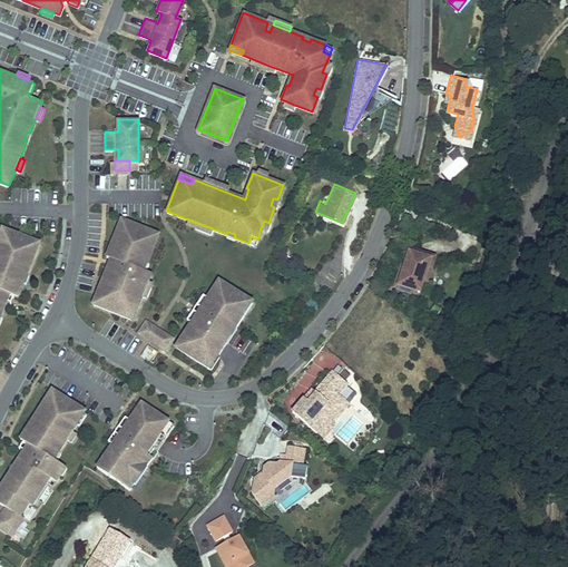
[(153,230),(121,217),(116,233),(119,234),(116,242),(113,241),(107,255),(113,257),(104,280),(107,281),(104,289),(99,286),(92,302),(127,316),(133,302),(138,304),(143,294),(147,281),(152,272),(146,270),(140,267),(144,260),(147,261),(153,246),(147,244),(153,230)]
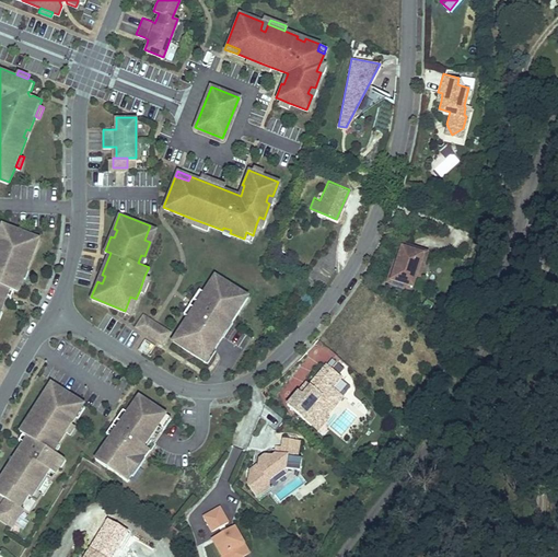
[(208,224),(193,219),(190,223),(207,230),(208,224)]
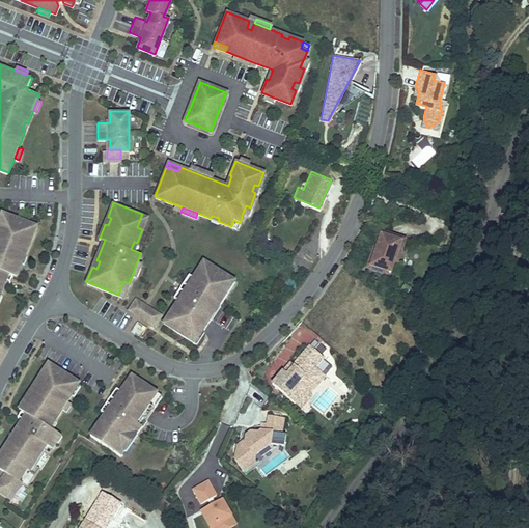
[(0,294),(1,294),(6,280),(9,273),(12,274),(12,276),(14,274),(18,276),(23,262),(20,261),(23,254),(25,255),(37,225),(5,213),(0,225),(0,294)]
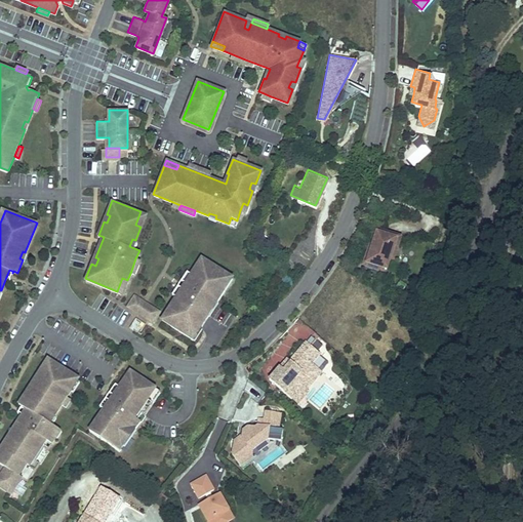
[(141,227),(147,214),(141,211),(135,225),(141,227)]
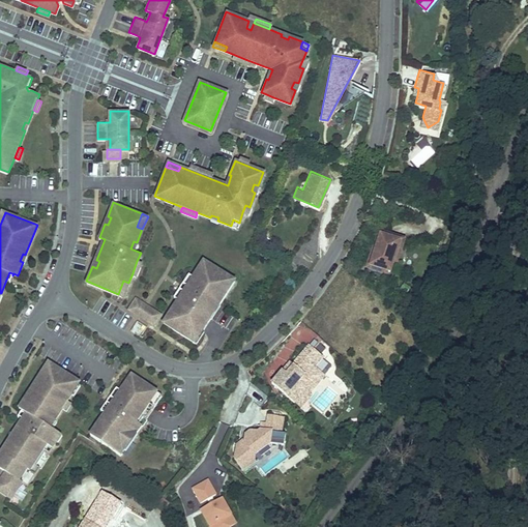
[(236,228),(239,223),(233,220),(231,226),(236,228)]
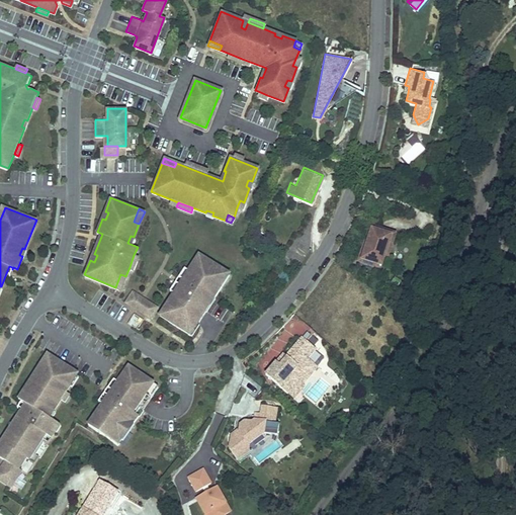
[(394,229),(389,228),(390,226),(368,220),(356,258),(377,264),(378,262),(381,263),(394,229)]
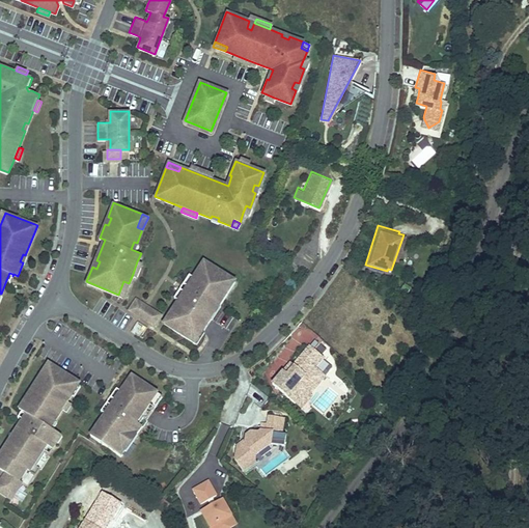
[(234,279),(203,259),(184,290),(186,292),(181,298),(179,297),(163,321),(194,341),(234,279)]
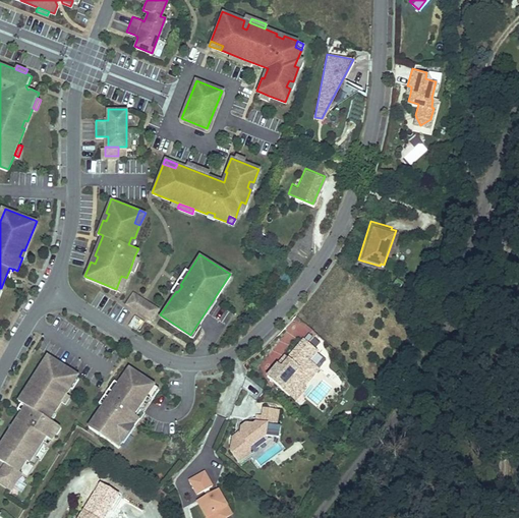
[(139,259),(134,256),(130,269),(134,271),(139,259)]
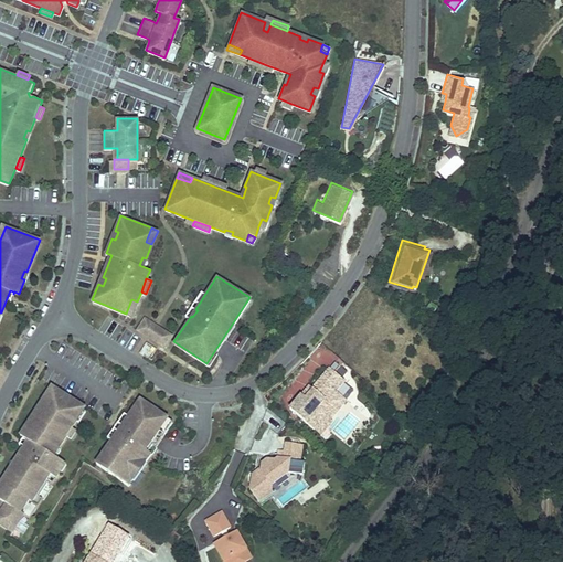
[(131,315),(137,301),(131,299),(126,314),(131,315)]
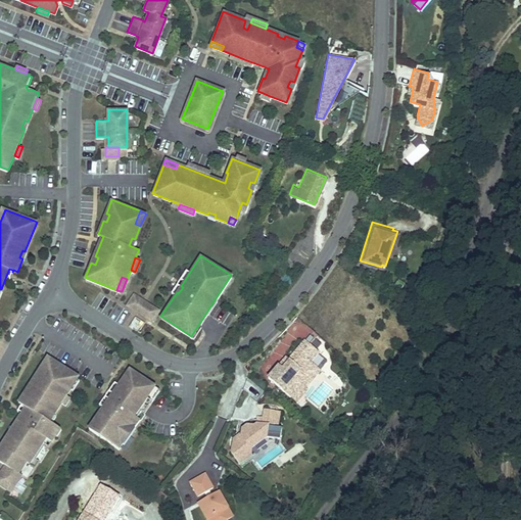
[(158,309),(133,291),(126,302),(151,320),(158,309)]
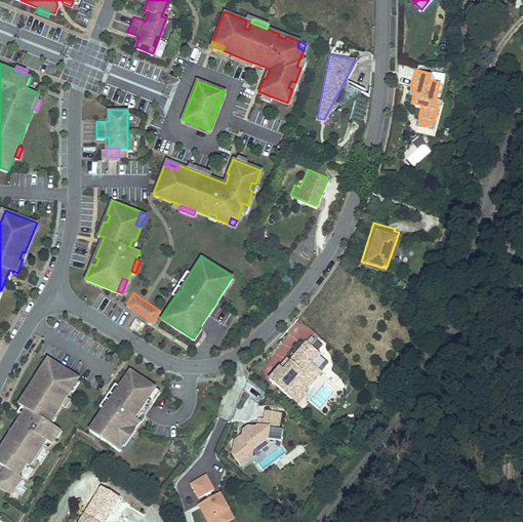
[(129,326),(137,330),(144,321),(135,316),(129,326)]
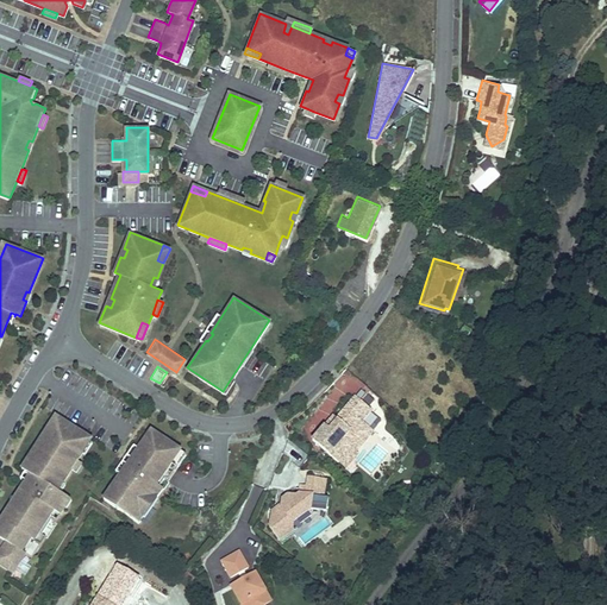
[(337,416),(356,395),(352,391),(333,413),(337,416)]
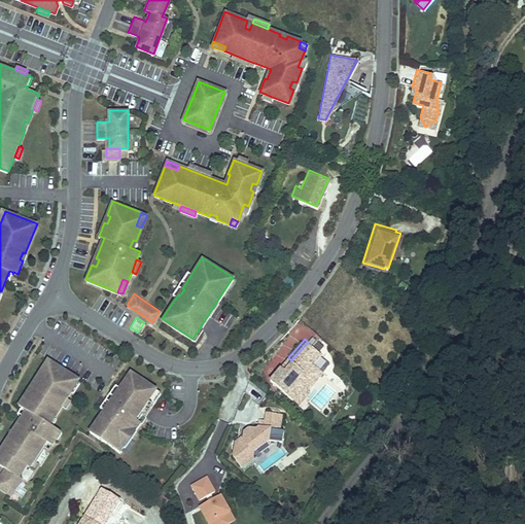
[(291,360),(288,357),(271,379),(298,402),(314,383),(313,382),(320,374),(324,378),(335,364),(308,342),(291,360)]
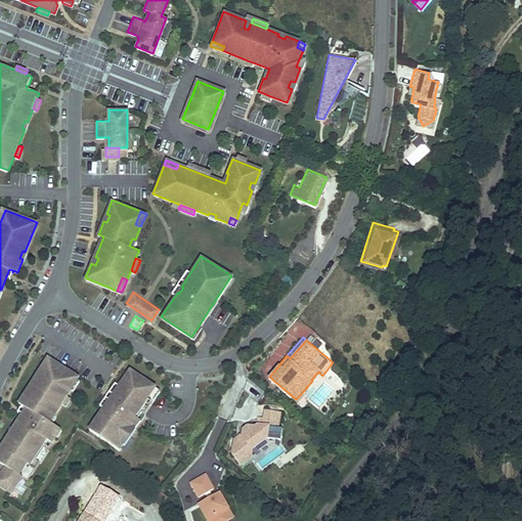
[(78,375),(49,356),(32,383),(35,385),(31,391),(28,390),(20,401),(28,406),(15,426),(17,427),(13,433),(11,432),(2,446),(5,447),(0,456),(0,471),(3,473),(0,477),(0,483),(12,491),(31,464),(36,468),(41,461),(38,459),(46,445),(49,447),(57,435),(54,433),(58,426),(48,420),(53,413),(55,414),(73,388),(71,387),(78,375)]
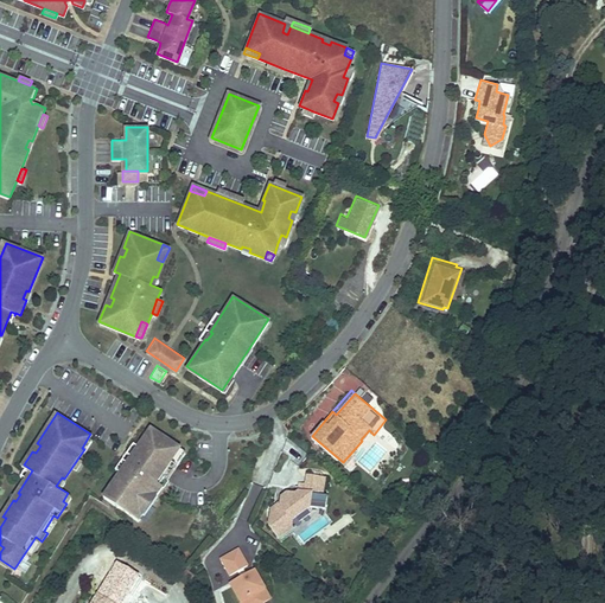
[(102,496),(137,521),(185,451),(150,427),(137,446),(119,473),(102,496)]
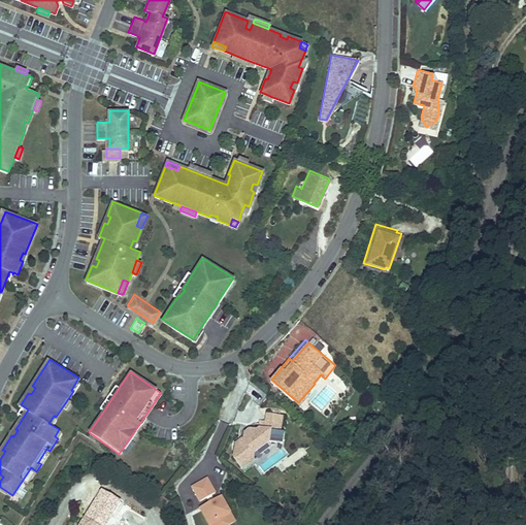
[(318,386),(325,379),(321,374),(314,383),(315,384),(318,386)]
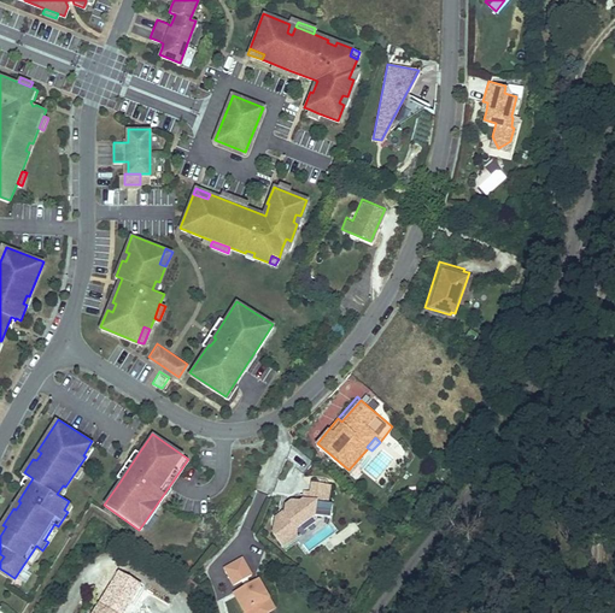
[(121,481),(139,453),(134,449),(116,477),(121,481)]
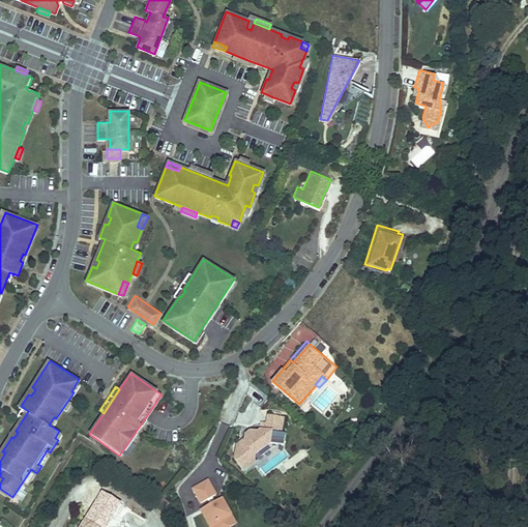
[(282,442),(283,430),(279,430),(281,413),(265,411),(264,419),(259,418),(258,427),(255,429),(250,428),(242,432),(242,435),(242,438),(234,444),(239,450),(232,456),(239,466),(252,458),(253,451),(267,440),(282,442)]
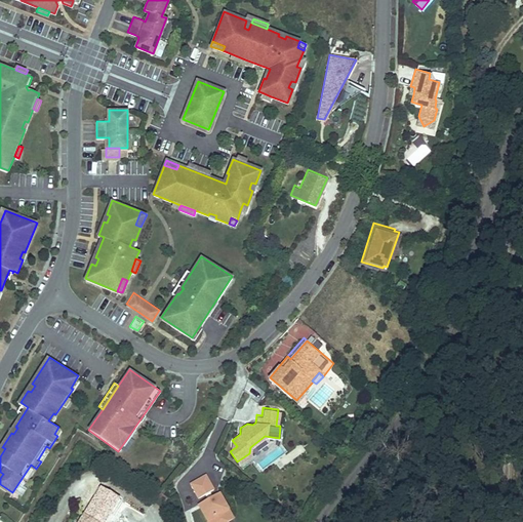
[(214,487),(207,473),(192,481),(200,495),(214,487)]
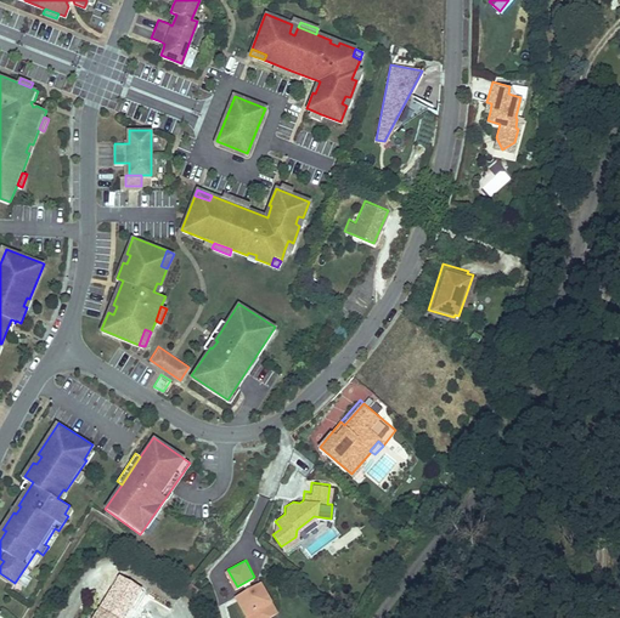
[(277,610),(261,582),(237,595),(249,617),(269,617),(270,614),(277,610)]
